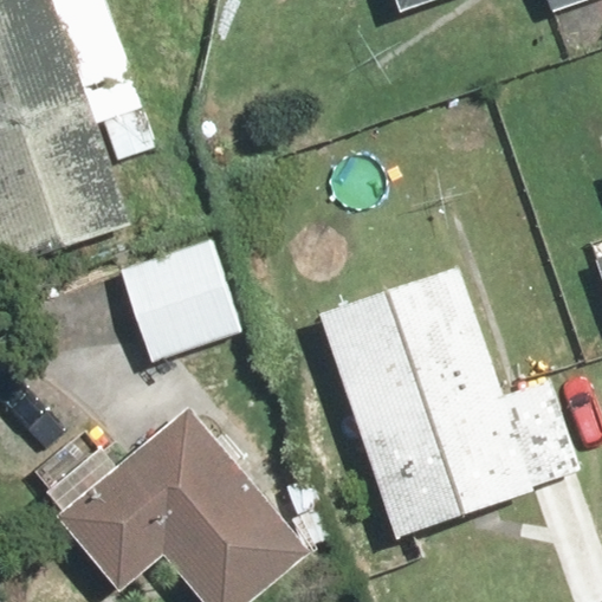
[(0,0),(0,264),(1,267),(133,224),(111,161),(154,147),(104,0),(0,0)]
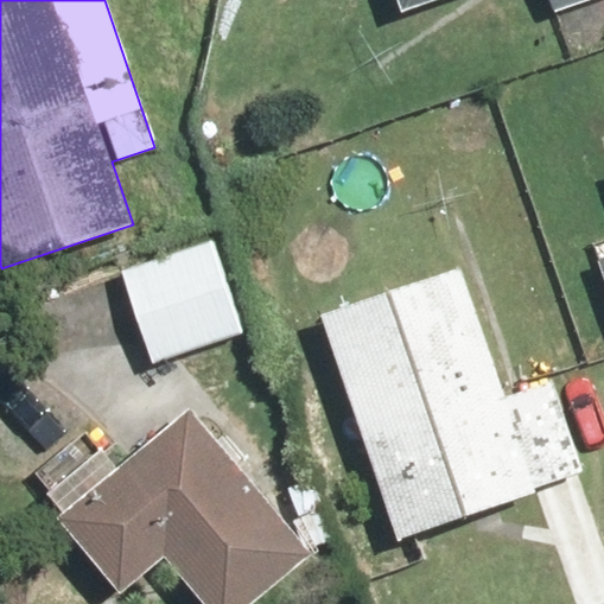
[(394,0),(399,10),(427,0),(548,0),(552,10),(582,0),(394,0)]
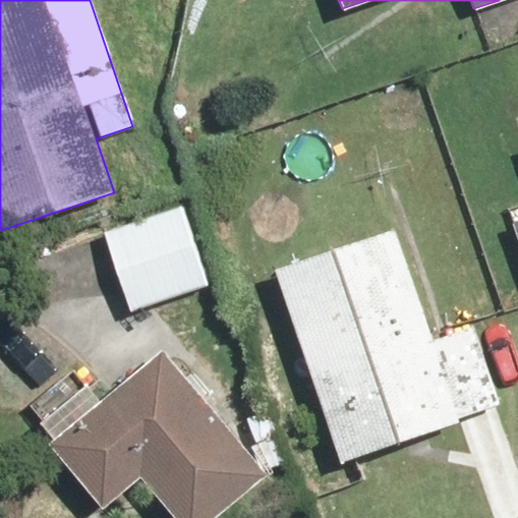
[(211,280),(180,202),(102,231),(132,309),(211,280)]
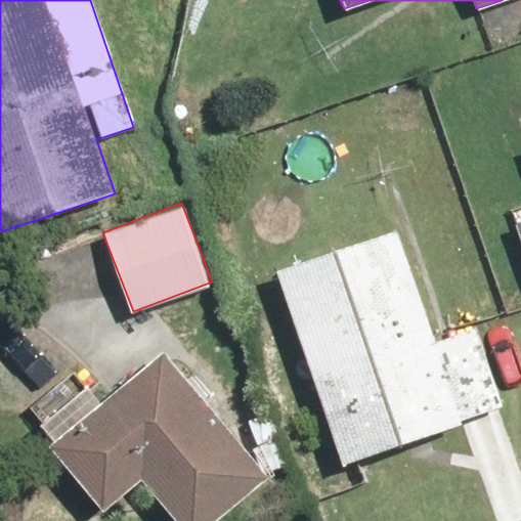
[(398,234),(278,274),(342,465),(505,410),(476,326),(433,340),(398,234)]
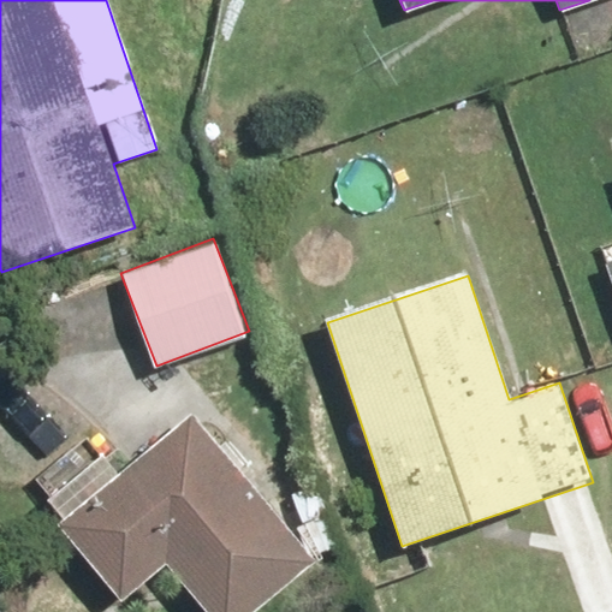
[(251,611),(314,563),(194,415),(120,474),(87,432),(25,481),(124,601),(170,565),(207,611),(251,611)]
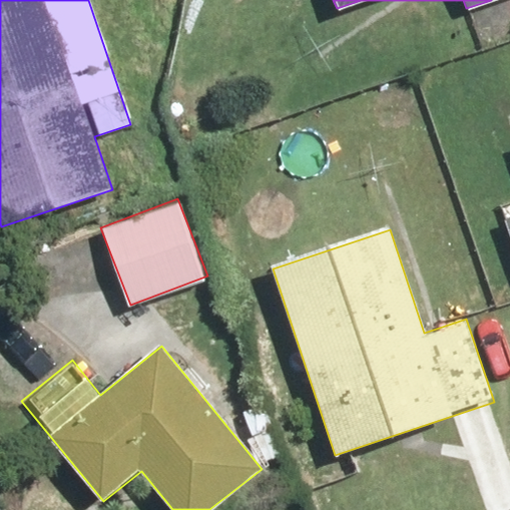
All buildings are outlined.
